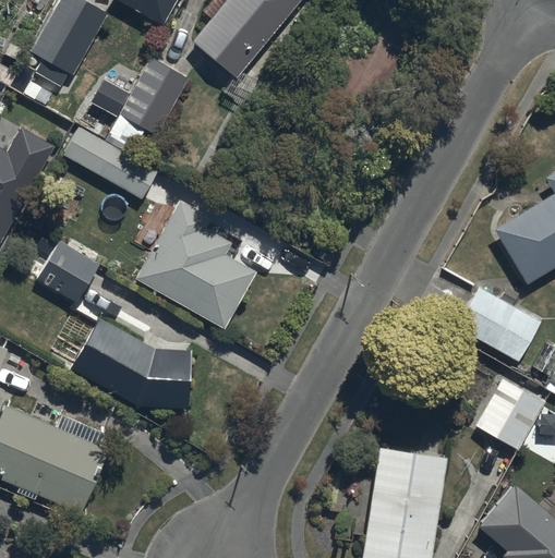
[(75,75),(109,15),(82,0),(61,0),(32,53),(47,61),(40,73),(63,86),(71,73),(75,75)]
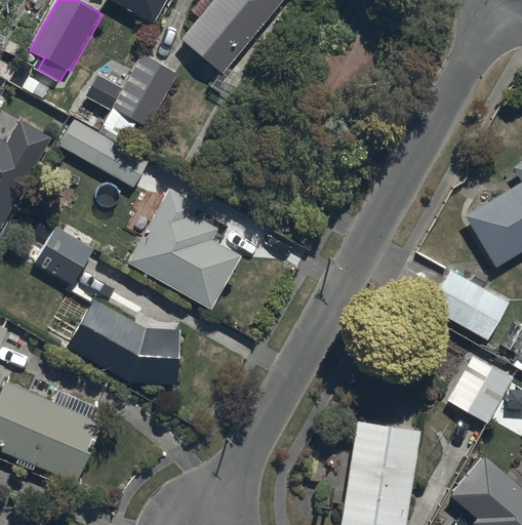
[(110,0),(154,25),(167,0),(110,0)]
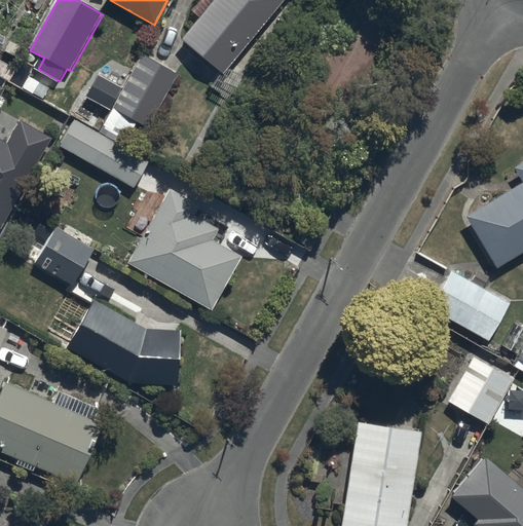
[(224,74),(282,0),(214,0),(182,41),(224,74)]
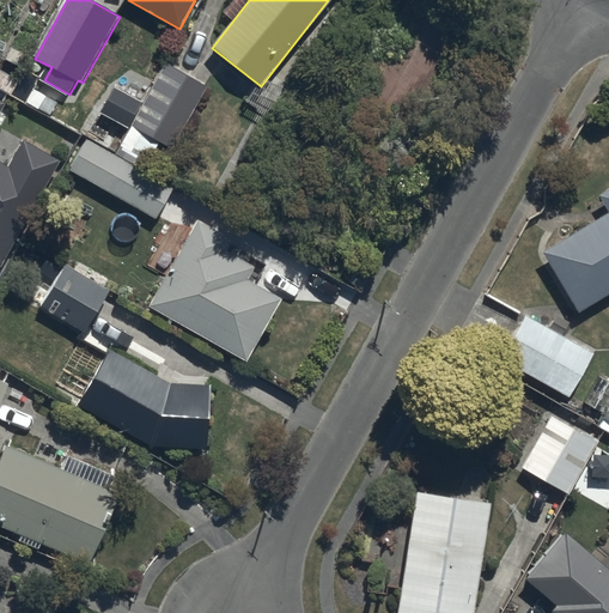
[(172,149),(208,87),(168,62),(141,107),(116,92),(107,108),(134,123),(133,126),(172,149)]
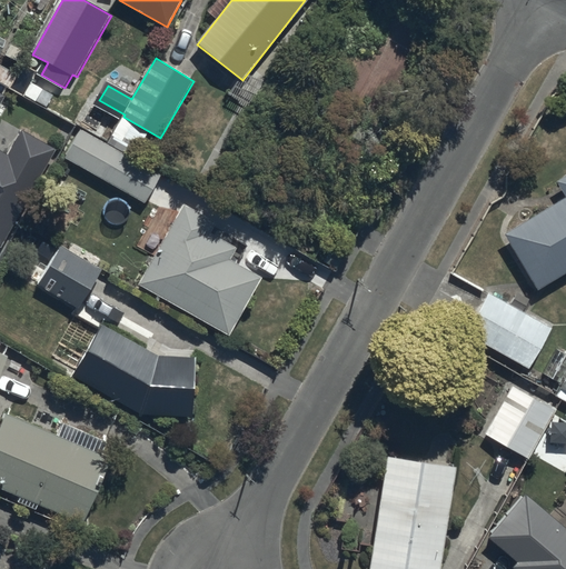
[(78,128),(62,156),(146,203),(161,175),(78,128)]
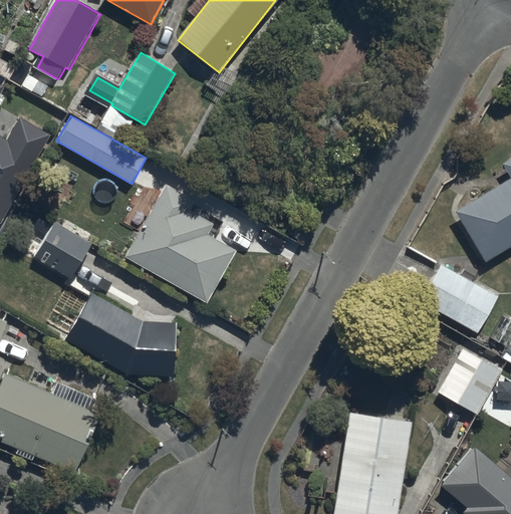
[(53,136),(22,117),(10,140),(0,134),(0,221),(4,224),(53,136)]
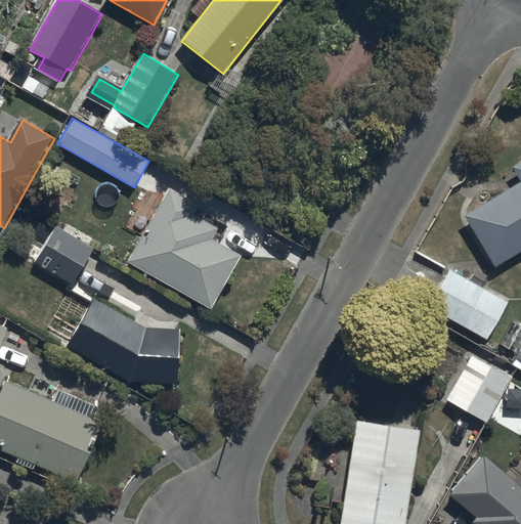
[(464,215),(494,268),(520,252),(520,164),(513,169),(520,180),(520,183),(464,215)]
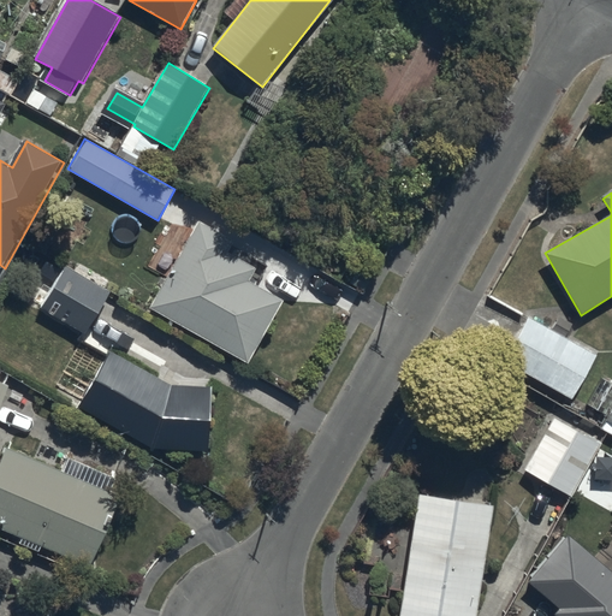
[(200,223),(152,309),(248,363),(284,302),(259,288),(271,267),(232,246),(235,242),(200,223)]
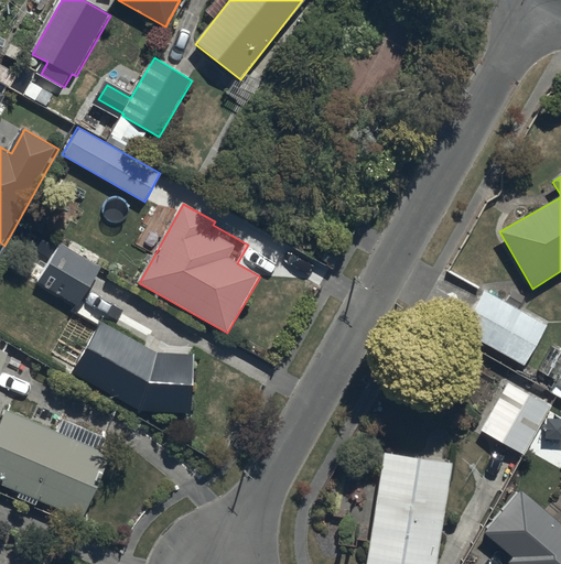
[(61,243),(38,283),(78,307),(101,267),(61,243)]
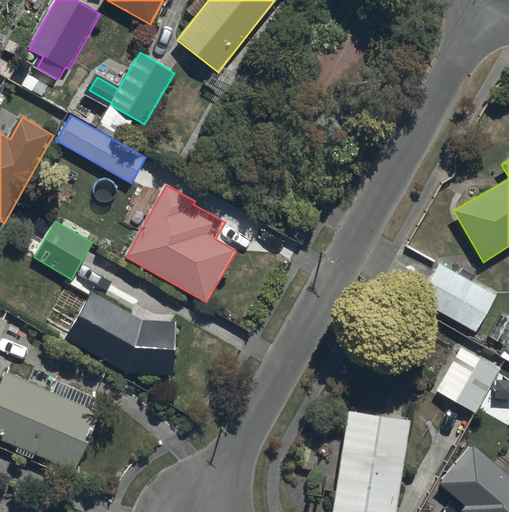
[(477,333),(497,295),(472,282),(479,269),(465,262),(458,275),(439,265),(419,302),(477,333)]
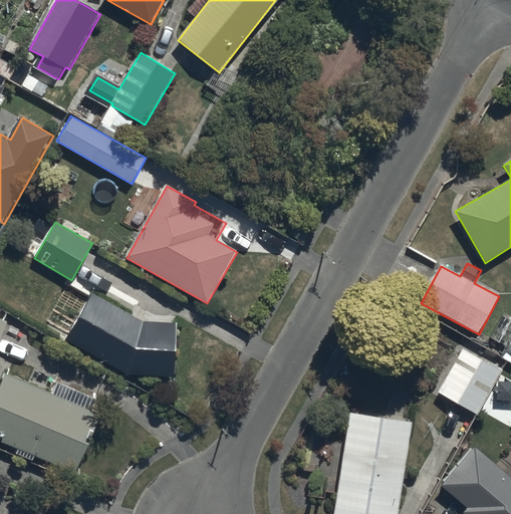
[(92,294),(64,341),(126,375),(174,378),(178,323),(142,320),(92,294)]
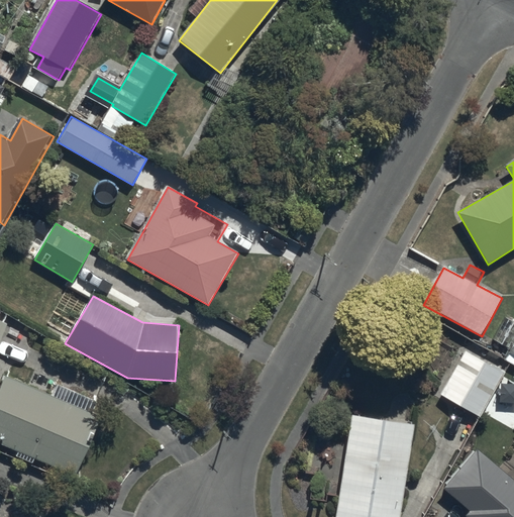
[(507,373),(469,350),(443,394),(483,416),(507,373)]
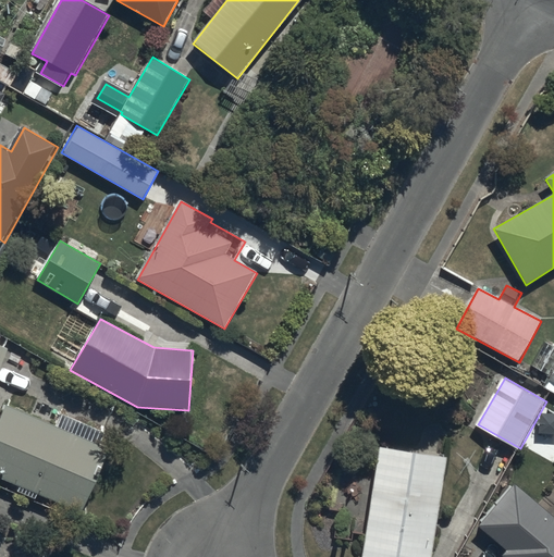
[(38,494),(49,498),(47,505),(73,517),(76,510),(82,512),(109,449),(99,445),(105,433),(63,415),(59,428),(8,405),(0,423),(0,477),(19,485),(16,491),(36,499),(38,494)]
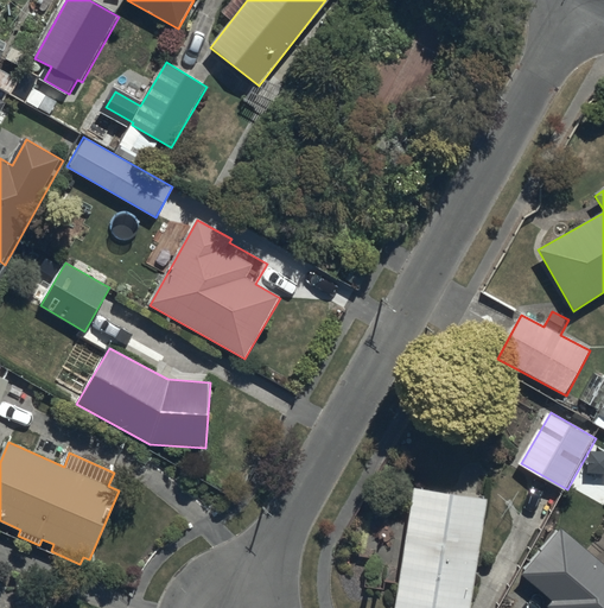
[(471,607),(488,500),(413,489),(394,607),(471,607)]
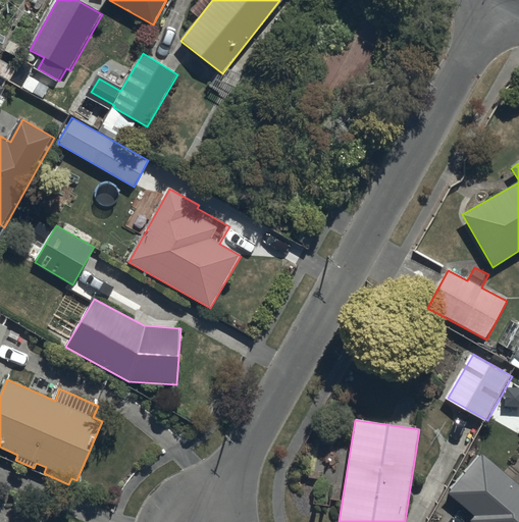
[(518,482),(481,452),(447,491),(474,515),(470,520),(471,521),(518,521),(518,482)]
